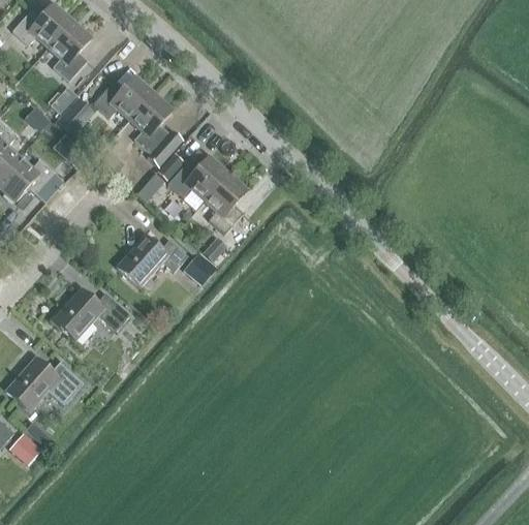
[(58,0),(57,2),(73,17),(84,3),(80,0),(58,0)]
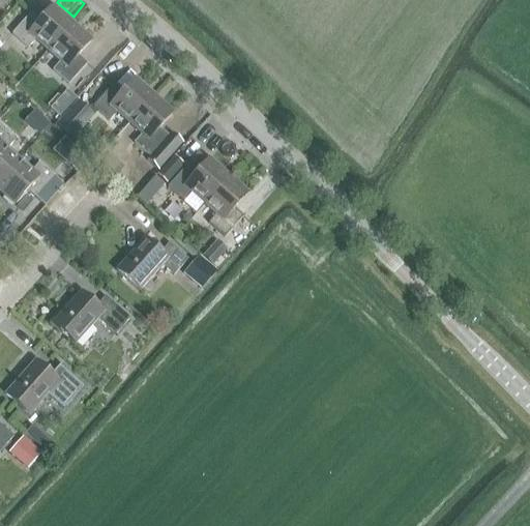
[(49,47),(70,22),(52,5),(40,18),(30,9),(11,30),(28,45),(36,36),(49,47)]
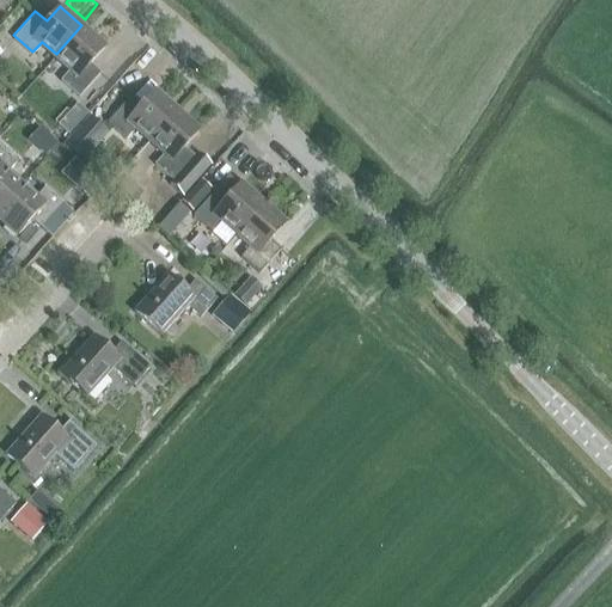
[(81,25),(56,54),(71,67),(61,78),(79,94),(101,71),(87,60),(103,43),(81,25)]
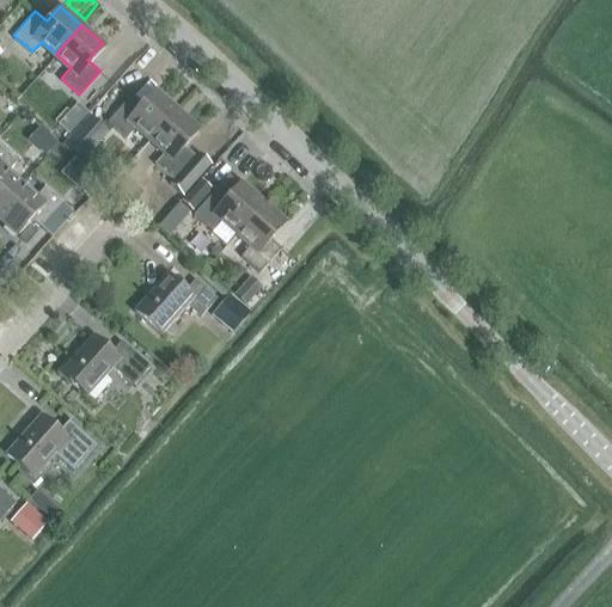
[(148,140),(176,109),(153,89),(138,105),(128,97),(106,122),(124,138),(134,127),(148,140)]
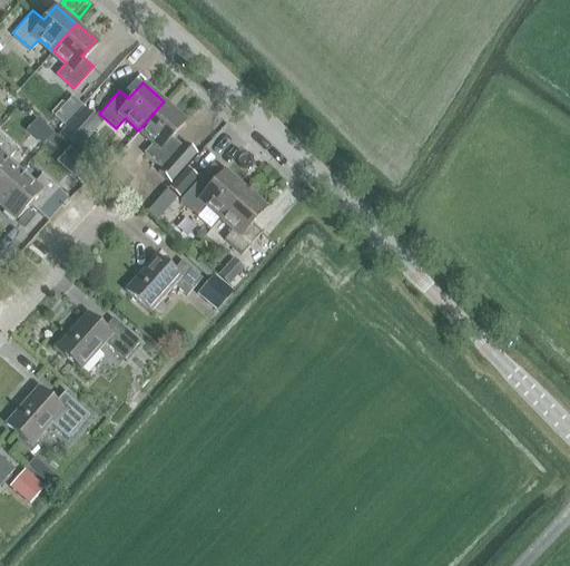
[(64,123),(82,103),(71,93),(53,114),(64,123)]
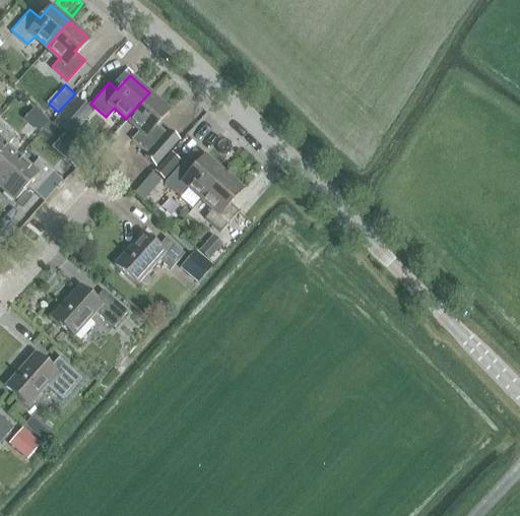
[(149,92),(126,119),(139,130),(131,139),(147,152),(144,155),(154,166),(177,137),(167,128),(164,131),(155,123),(168,109),(149,92)]
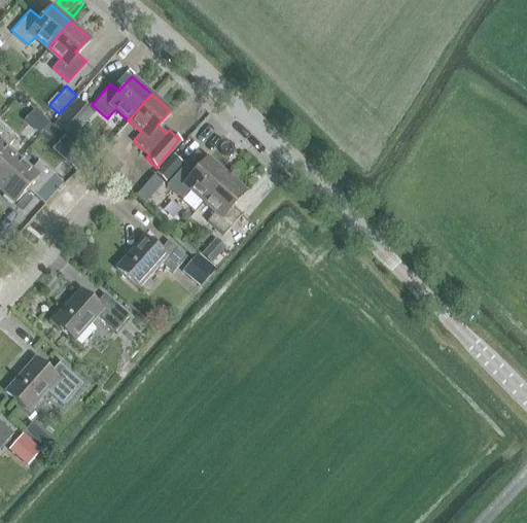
[(71,137),(93,111),(76,97),(54,121),(71,137)]
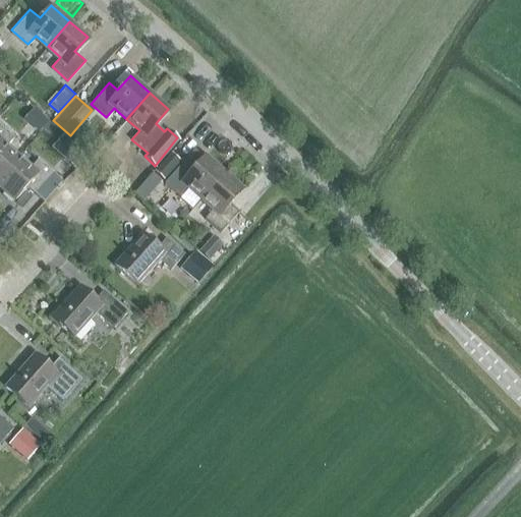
[(44,127),(51,117),(36,106),(29,117),(44,127)]
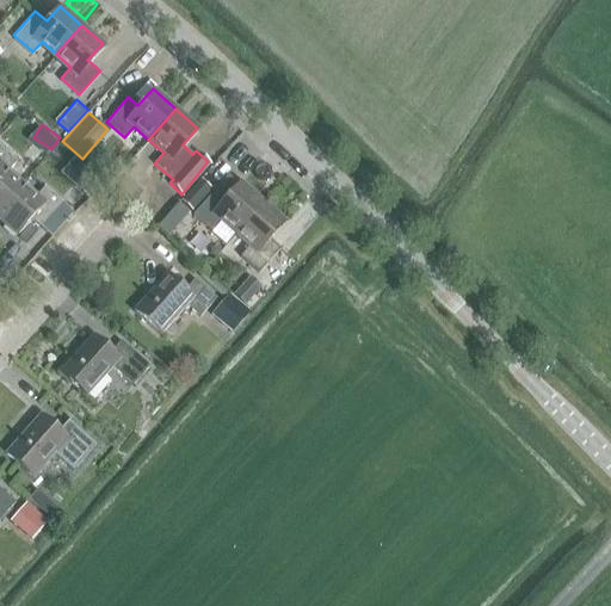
[(0,204),(20,183),(6,169),(16,159),(0,144),(0,204)]
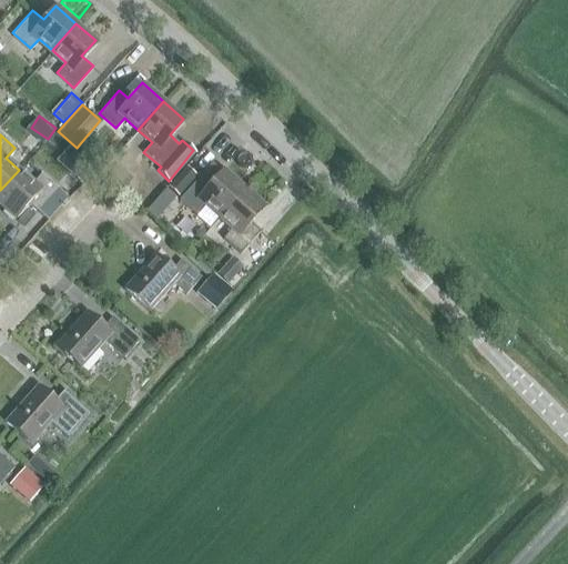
[(93,167),(73,149),(51,173),(71,191),(93,167)]
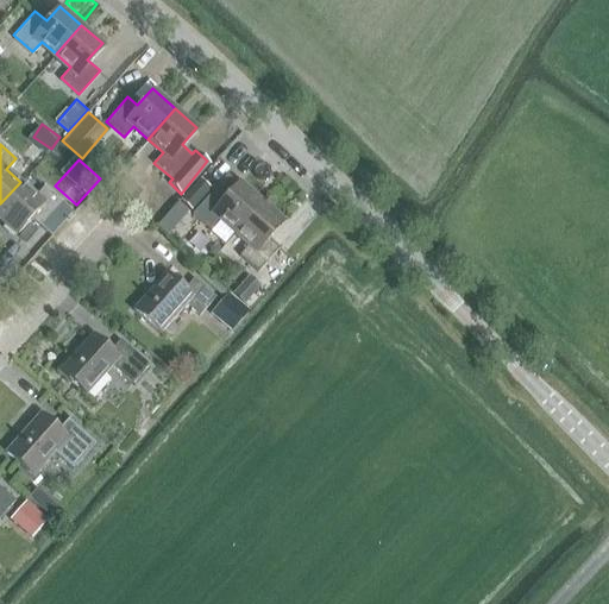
[(192,207),(211,186),(200,176),(181,197),(192,207)]
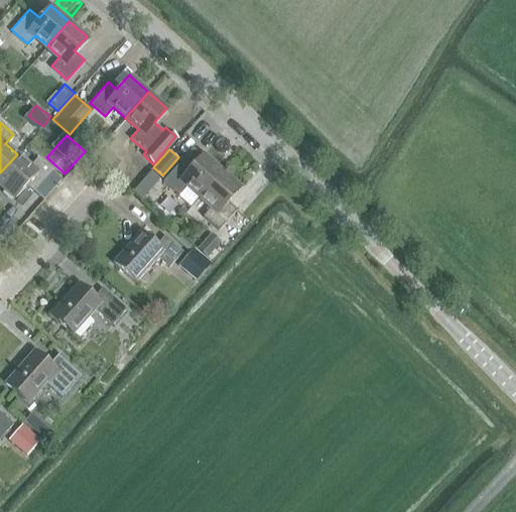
[(179,159),(163,179),(178,193),(186,183),(199,195),(221,169),(202,152),(189,165),(181,158),(179,159)]
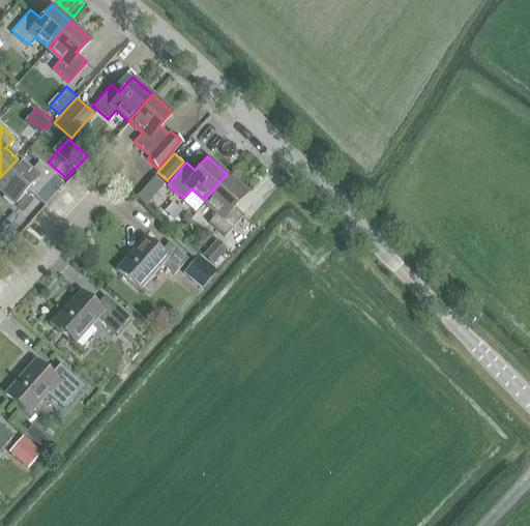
[(18,158),(0,177),(0,188),(15,201),(27,186),(36,195),(55,174),(38,159),(30,169),(18,158)]
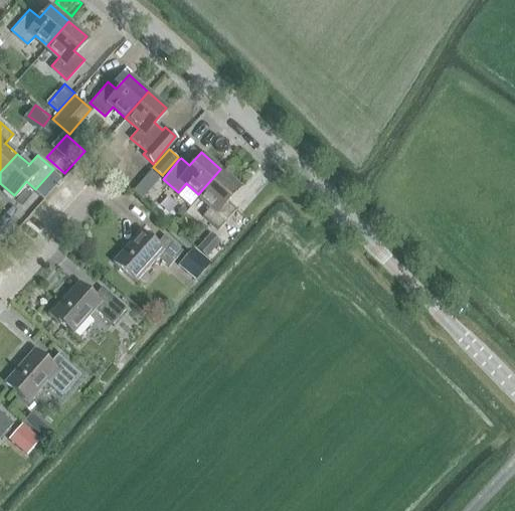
[(220,169),(198,194),(209,204),(202,213),(217,226),(236,206),(227,198),(238,186),(220,169)]
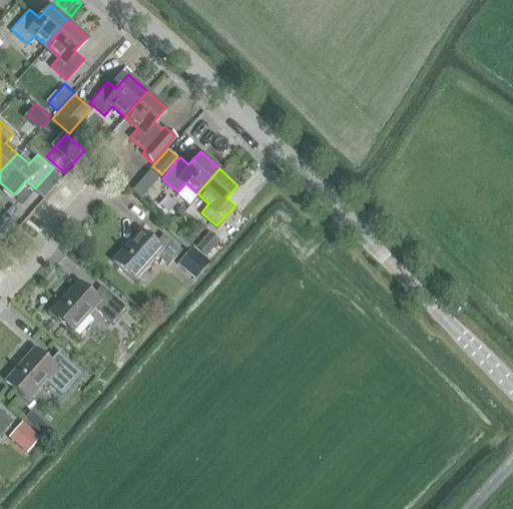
[(148,187),(139,179),(132,187),(140,195),(148,187)]
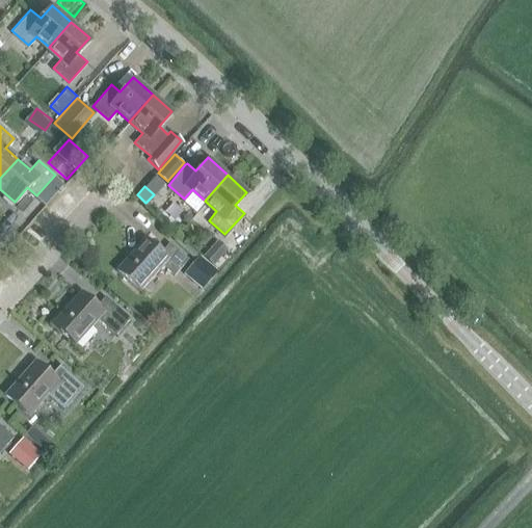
[(160,249),(144,236),(115,268),(138,289),(161,263),(173,273),(187,257),(168,240),(160,249)]
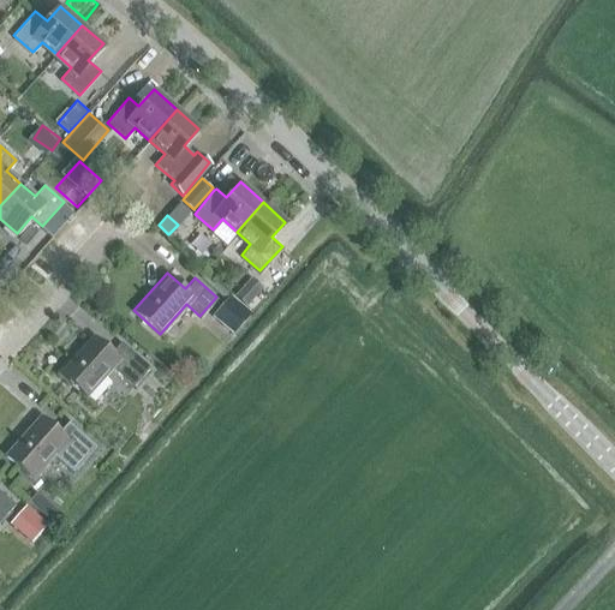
[(246,304),(263,285),(251,274),(234,293),(246,304)]
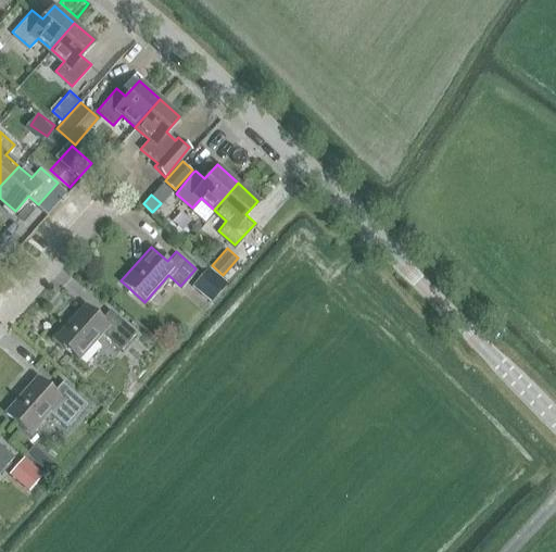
[(226,283),(207,266),(199,276),(217,292),(226,283)]
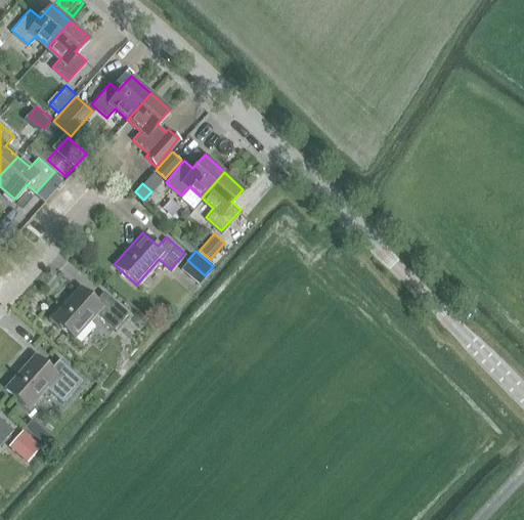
[(94,300),(79,286),(50,316),(73,337),(95,311),(114,328),(128,311),(103,290),(94,300)]
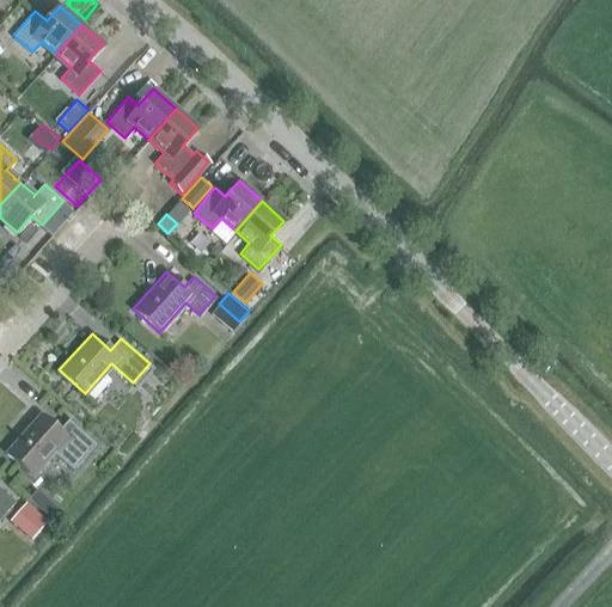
[(57,430),(40,414),(6,451),(32,474),(54,451),(72,467),(93,443),(67,420),(57,430)]
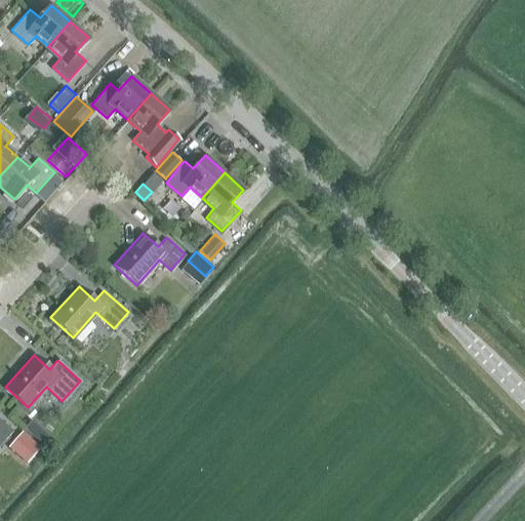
[(0,442),(12,430),(0,418),(0,442)]
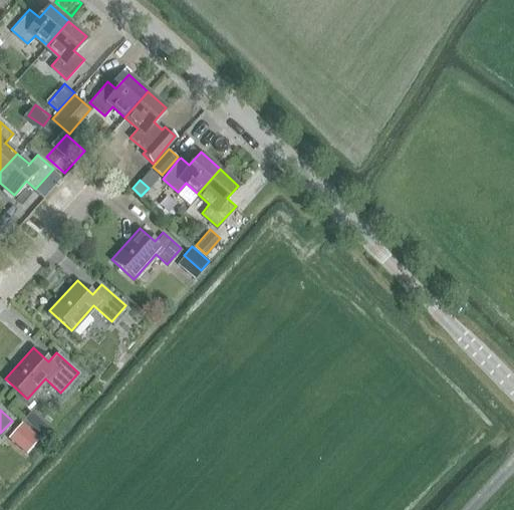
[(39,431),(45,423),(36,415),(30,423),(39,431)]
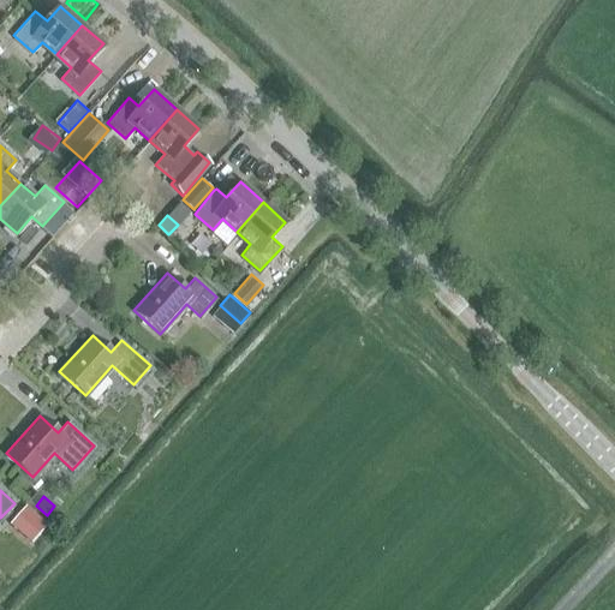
[(25,503),(10,521),(19,530),(35,512),(25,503)]
